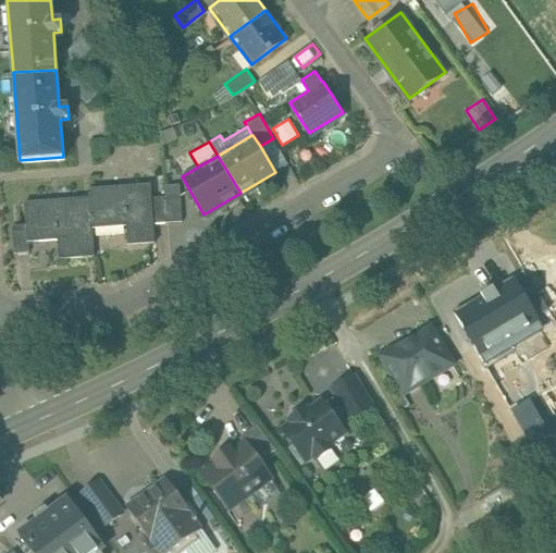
[(149,182),(88,186),(89,195),(91,225),(126,223),(127,242),(153,240),(152,221),(150,195),(149,182)]
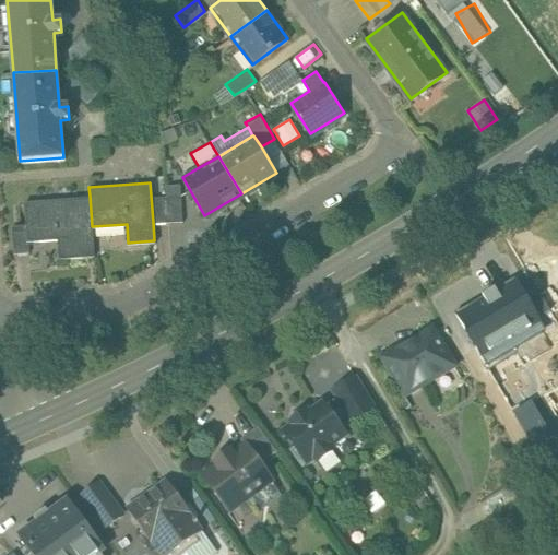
[(164,184),(165,195),(180,193),(179,182),(164,184)]
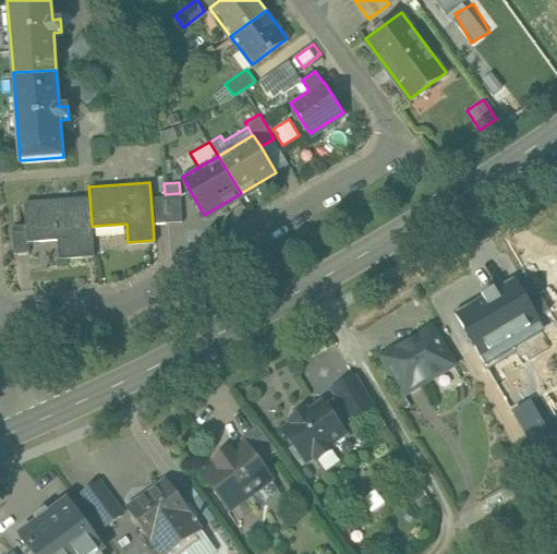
[(180,193),(165,194),(167,220),(182,219),(180,193)]
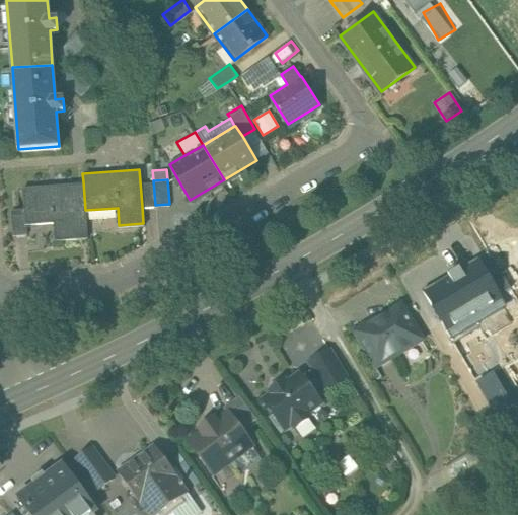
[(153,180),(140,181),(142,206),(155,205),(153,180)]
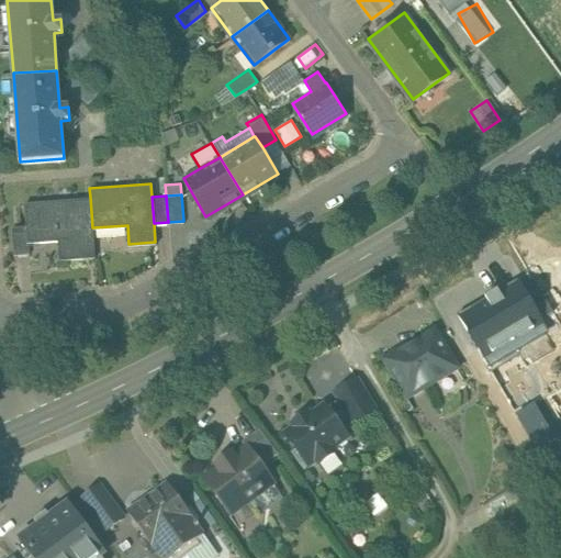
[(57,199),(59,238),(66,238),(68,258),(94,256),(92,227),(90,197),(57,199)]
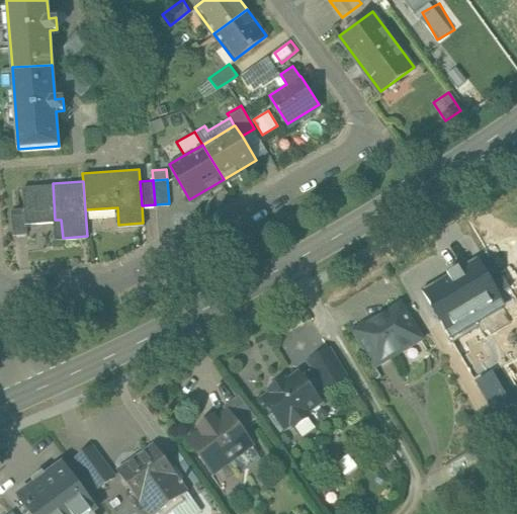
[(55,220),(53,183),(22,186),(23,206),(24,223),(25,223),(55,220)]
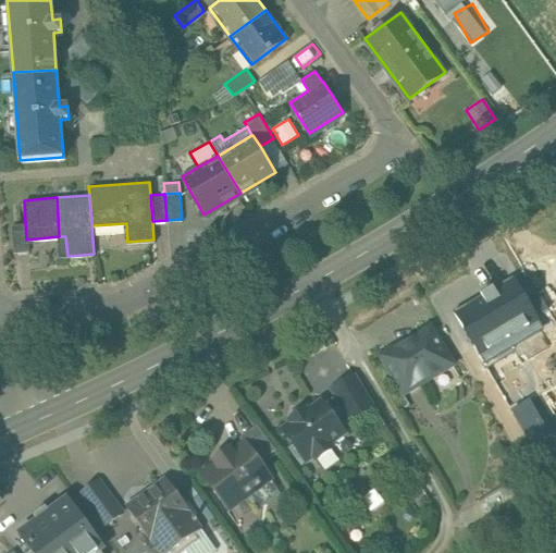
[(25,222),(11,223),(13,252),(28,250),(27,240),(26,240),(25,222)]
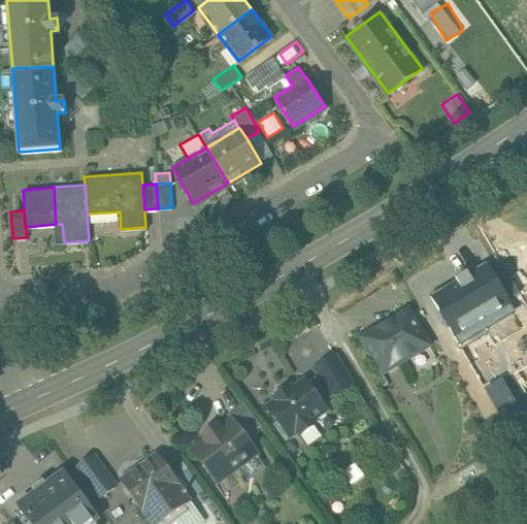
[(491,250),(470,262),(485,285),(504,272),(491,250)]
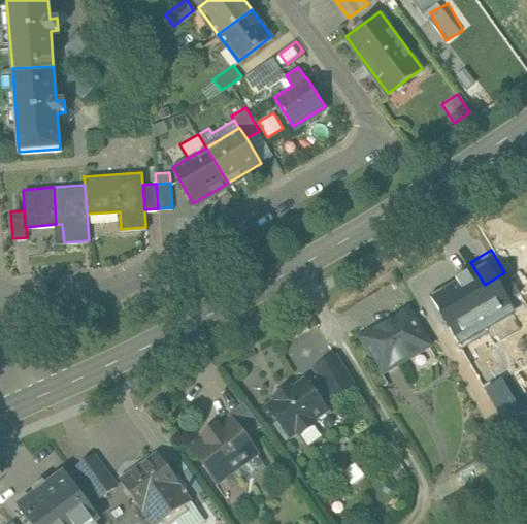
[(462,272),(434,290),(437,294),(436,295),(440,301),(455,325),(451,328),(459,341),(463,342),(483,331),(485,327),(481,320),(478,319),(474,314),(483,308),(462,272)]
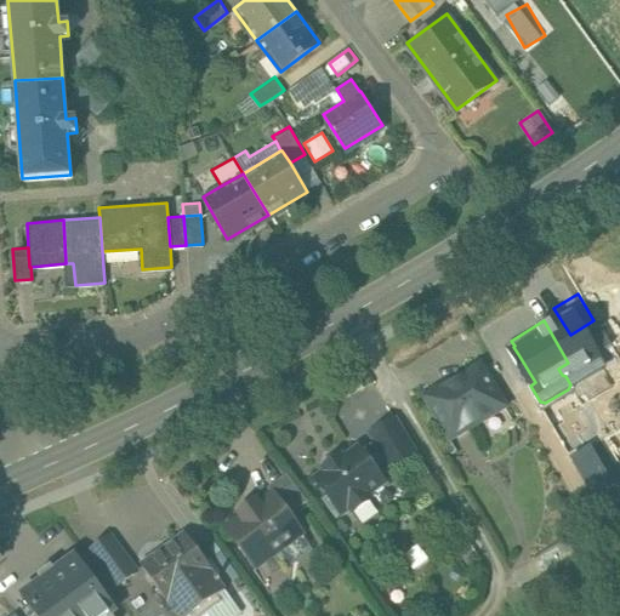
[(479,363),(425,394),(449,437),(505,404),(479,363)]
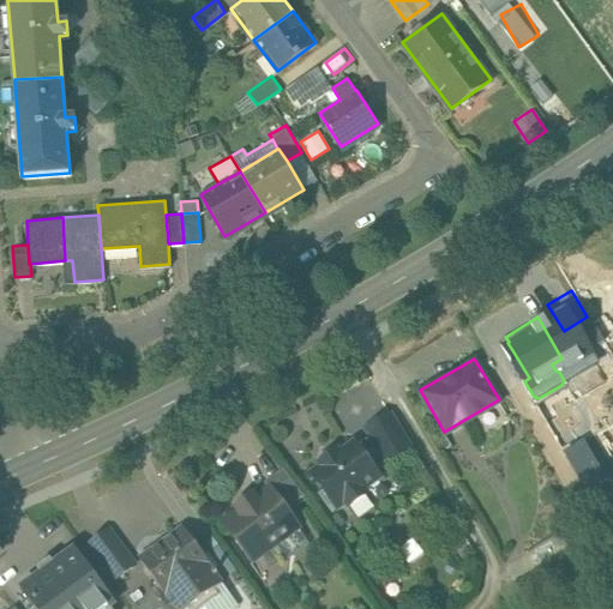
[(390,411),(365,427),(385,459),(409,445),(390,411)]
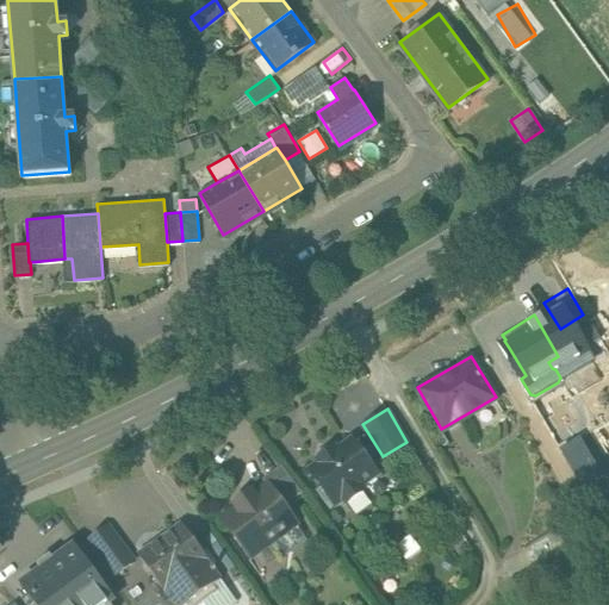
[(335,446),(316,459),(318,461),(309,468),(335,503),(342,498),(346,501),(364,488),(361,484),(377,472),(352,437),(336,448),(335,446)]
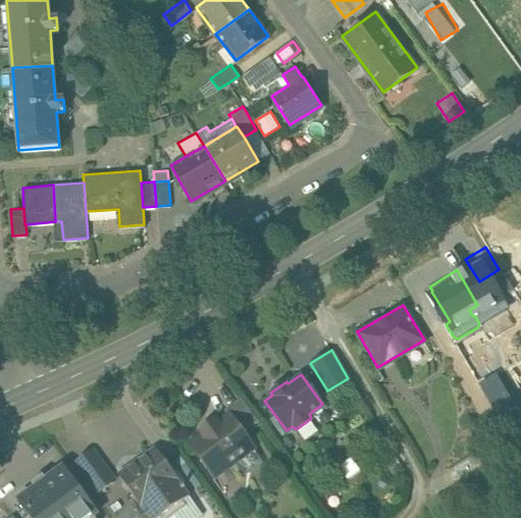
[(258,420),(241,397),(224,409),(228,414),(243,431),(258,420)]
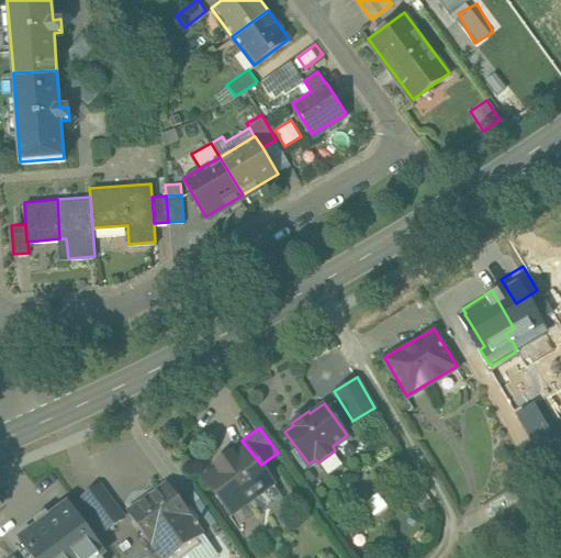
[(246,446),(233,455),(231,452),(215,464),(217,467),(204,477),(231,512),(251,497),(262,511),(283,495),(261,465),(246,446)]
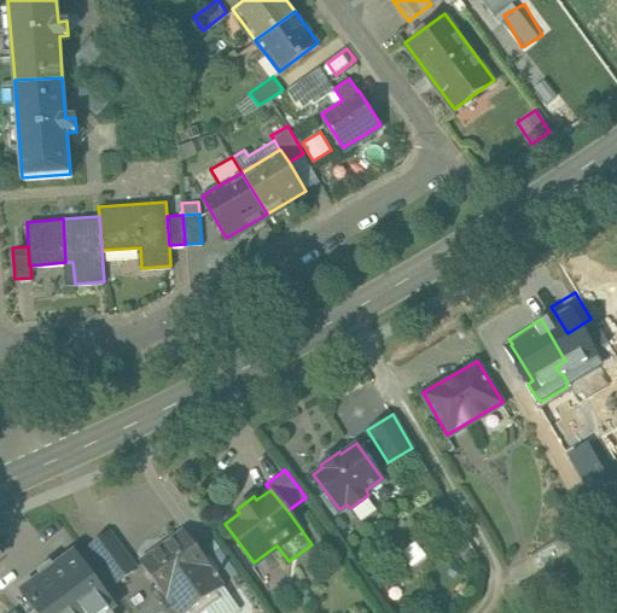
[(135,566),(110,531),(88,547),(114,582),(135,566)]
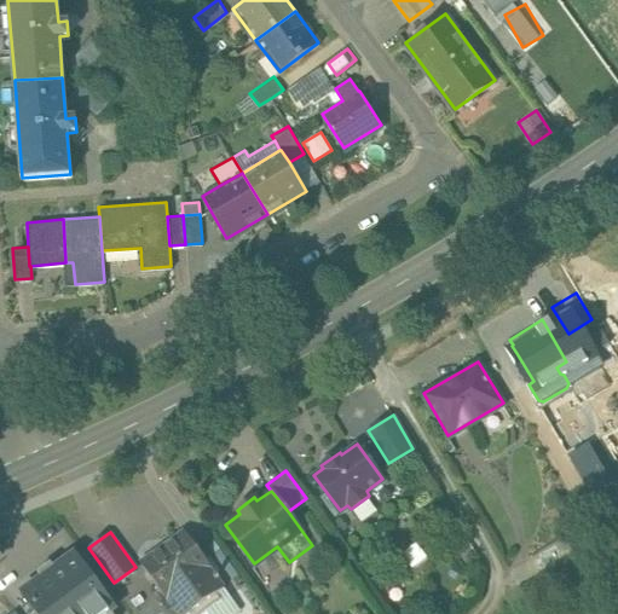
[(162,548),(202,600),(223,584),(217,575),(218,574),(215,572),(214,573),(185,532),(162,548)]
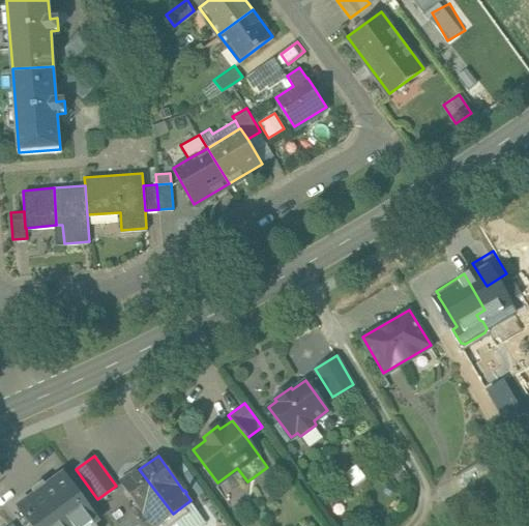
[(155,525),(173,514),(139,469),(120,483),(142,512),(143,510),(153,525),(155,525)]
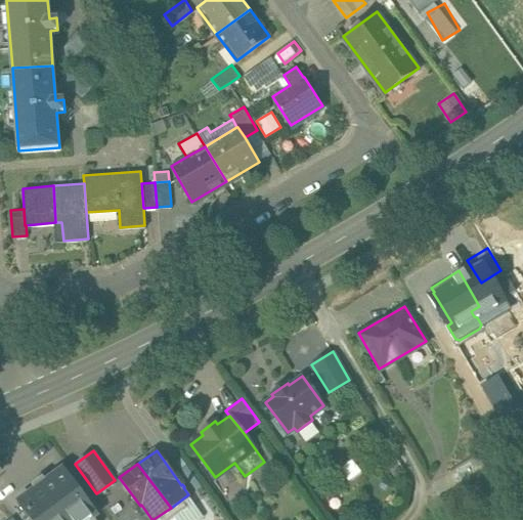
[(62,468),(46,480),(43,475),(32,483),(35,488),(18,500),(33,519),(88,519),(97,514),(62,468)]
